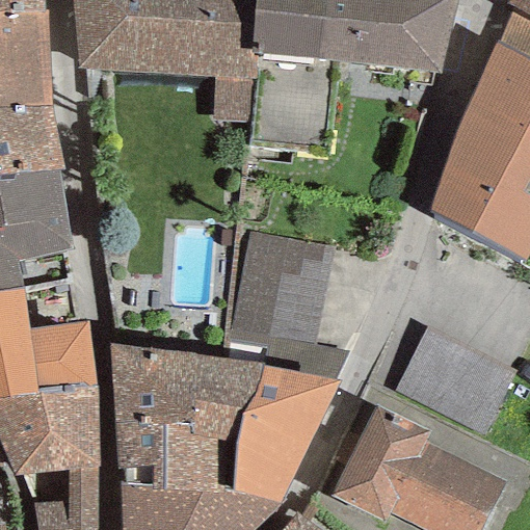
[(0,0),(0,8),(45,8),(44,0),(0,0)]
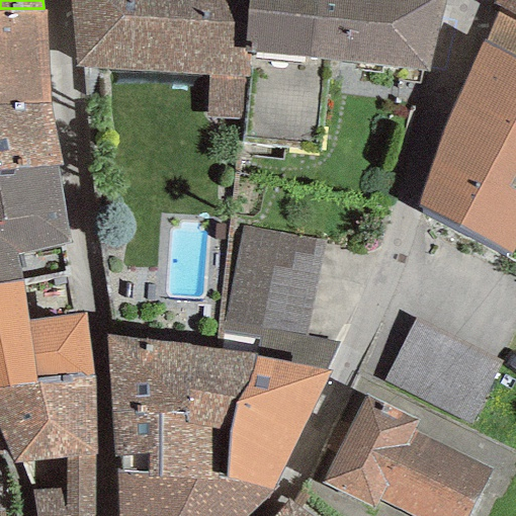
[(70,0),(76,66),(211,75),(209,115),(245,118),(253,52),(245,51),(250,0),(70,0)]
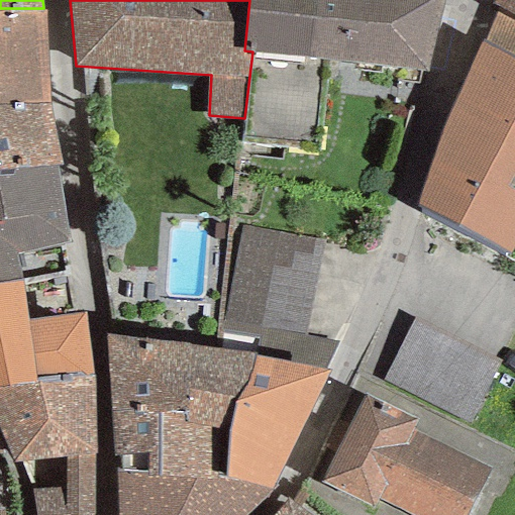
[(249,0),(244,50),(252,52),(326,59),(429,70),(444,0),(249,0)]
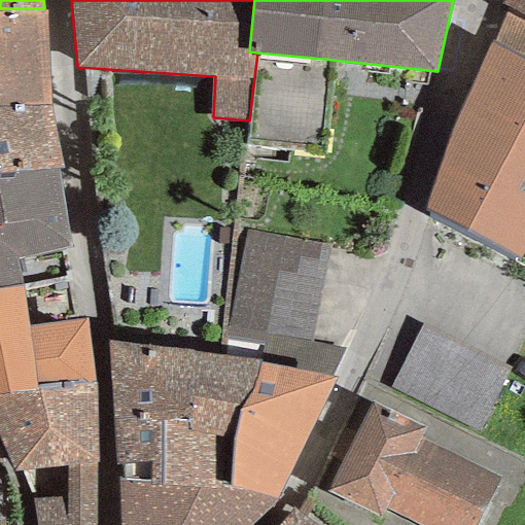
[(504,0),(503,3),(511,7),(524,14),(524,0),(504,0)]
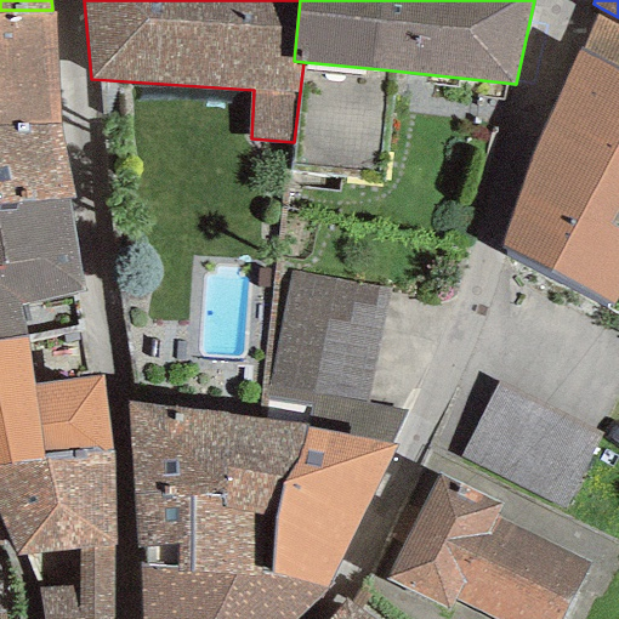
[(586,49),(618,67),(618,17),(602,9),(586,49)]
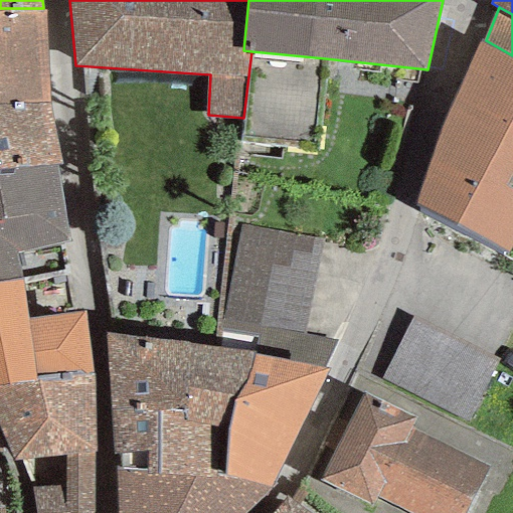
[(48,8),(43,8),(0,8),(0,102),(50,102),(48,8)]
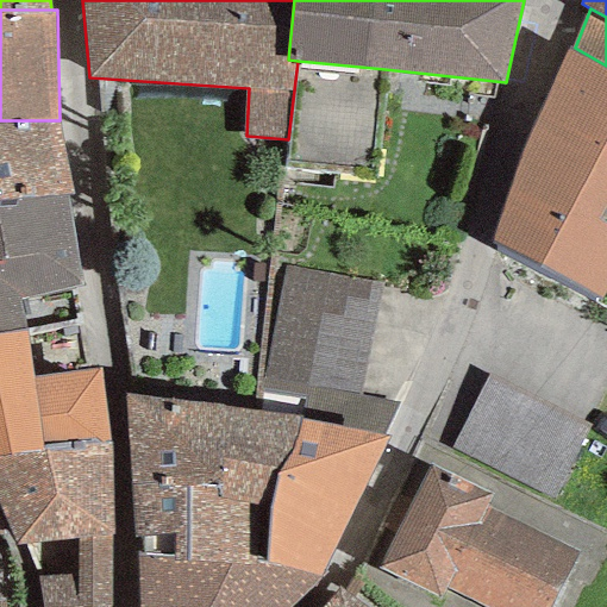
[(527,142),(493,239),(602,296),(606,288),(606,223),(599,218),(606,204),(606,66),(575,48),(570,47),(527,142)]
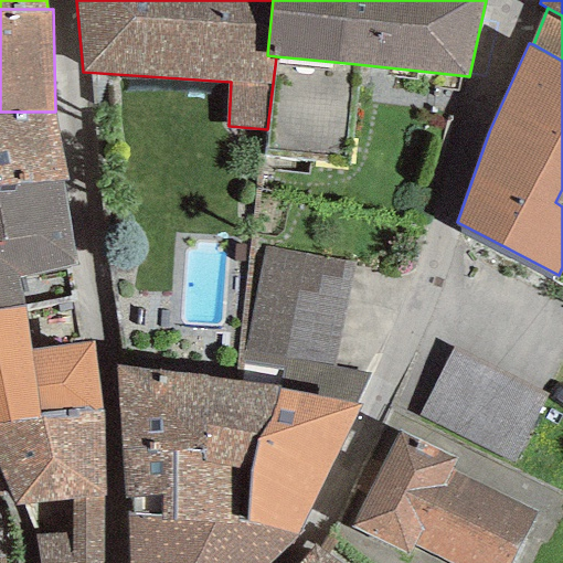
[(265,156),(349,165),(357,64),(276,56),(267,129),(265,156)]
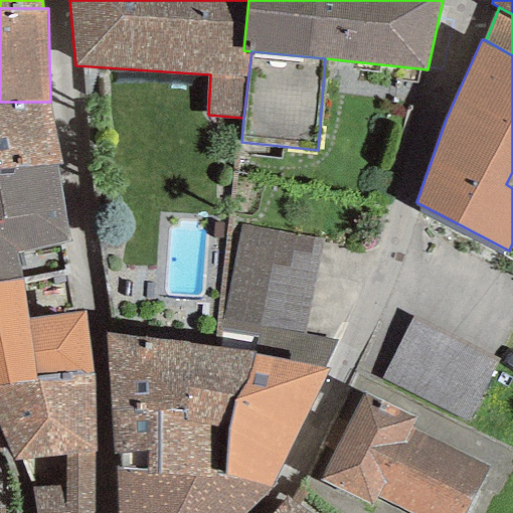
[(0,168),(56,164),(63,163),(50,102),(0,102),(0,168)]
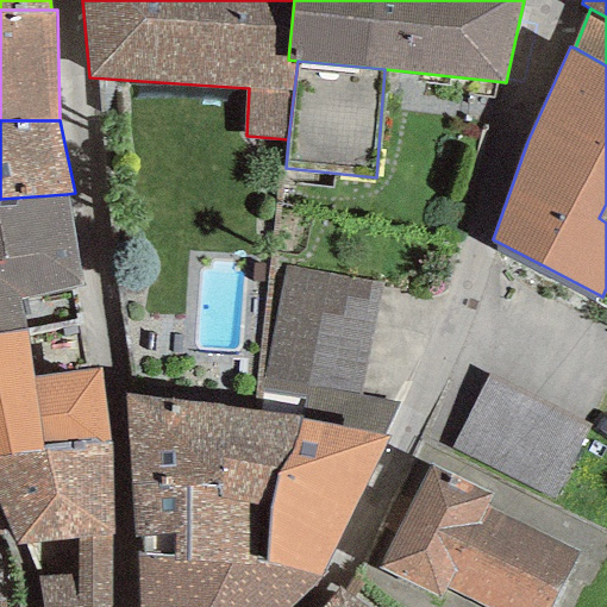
[(0,199),(0,333),(27,329),(29,336),(83,324),(76,287),(85,285),(67,194),(0,199)]
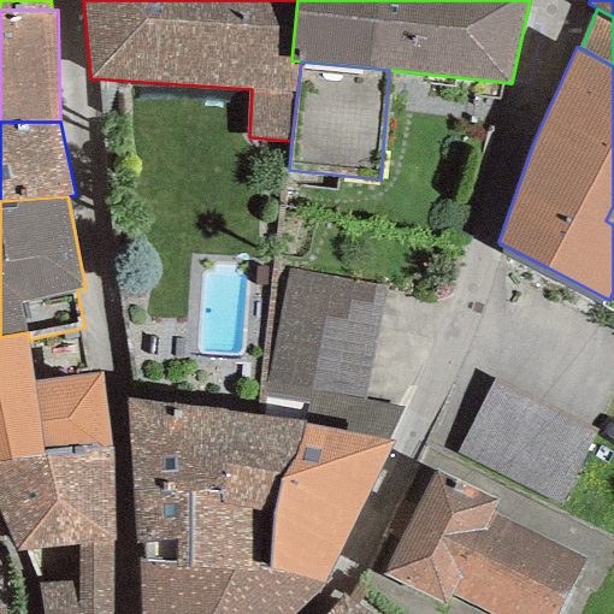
[(366,397),(388,285),(289,267),(266,395),(311,403),(314,388),(366,397)]
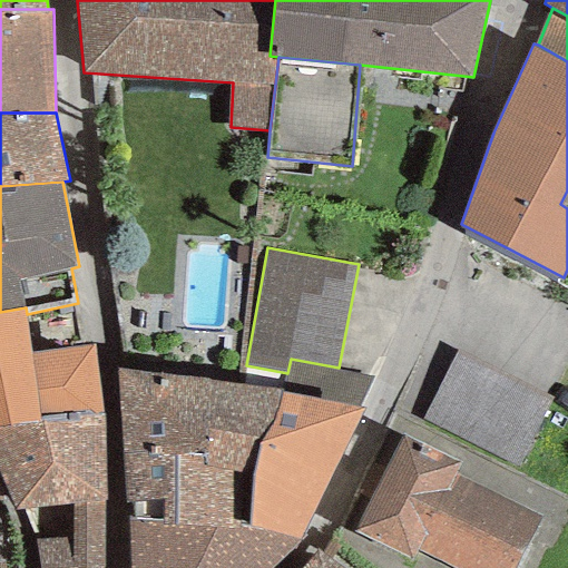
[(104,410),(96,345),(32,350),(27,314),(26,307),(0,312),(0,427),(41,420),(40,412),(104,410)]
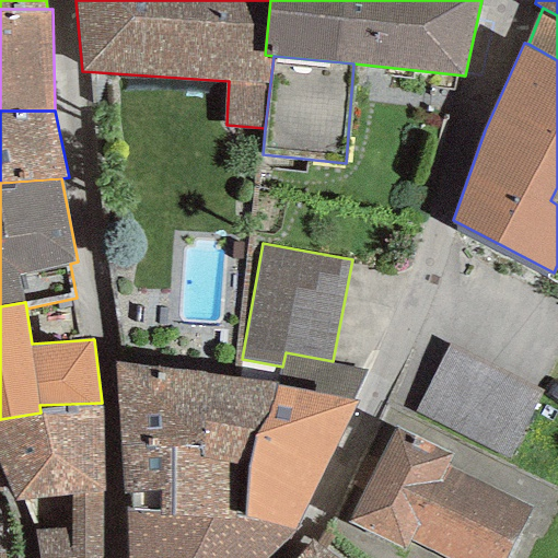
[(542,390),(451,343),(418,407),(509,453),(542,390)]
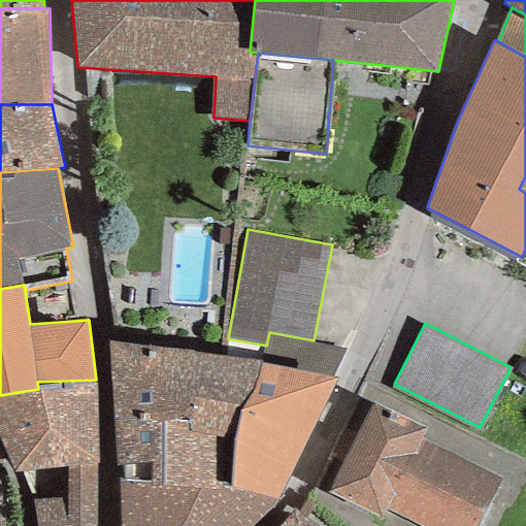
[(332,376),(346,349),(314,340),(269,332),(266,346),(263,360),(332,376)]
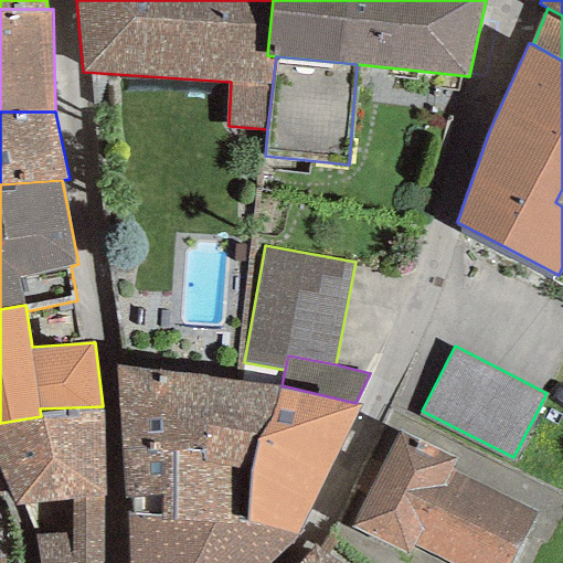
[(189,373),(117,364),(124,448),(229,466),(252,469),(259,439),(282,385),(189,373)]
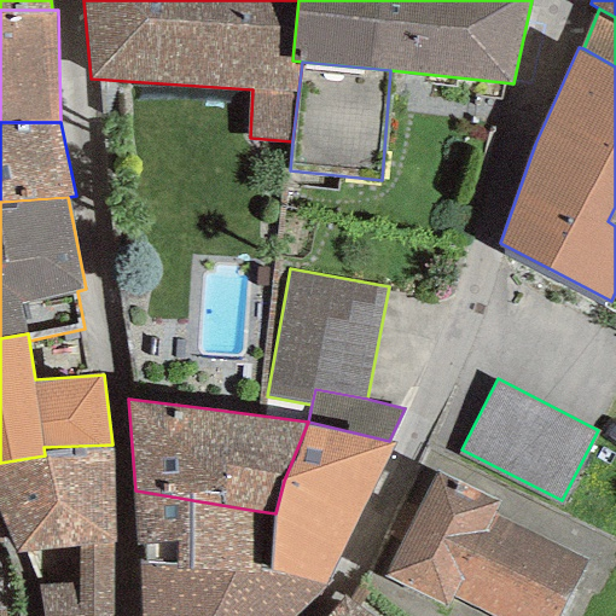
[(325,583),(396,442),(389,441),(308,422),(284,481),(275,513),(272,563),(271,569),(325,583)]
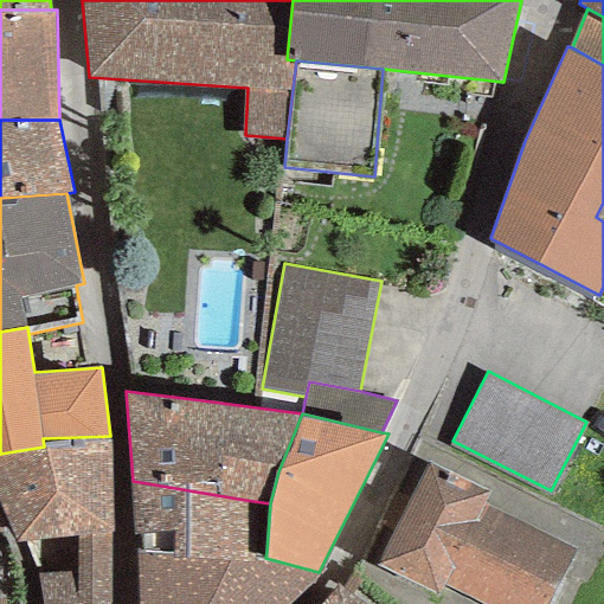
[(0,500),(18,540),(27,541),(39,572),(78,570),(79,535),(110,532),(116,532),(110,436),(43,438),(44,447),(0,454),(0,500)]
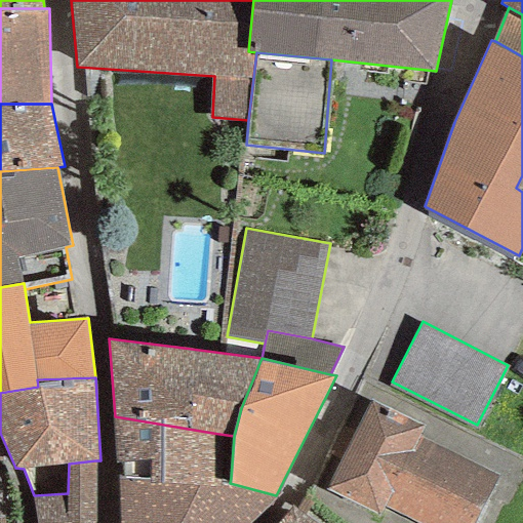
[(371,400),(328,488),(379,515),(386,506),(421,522),(475,522),(498,475),(419,437),(425,425),(371,400)]
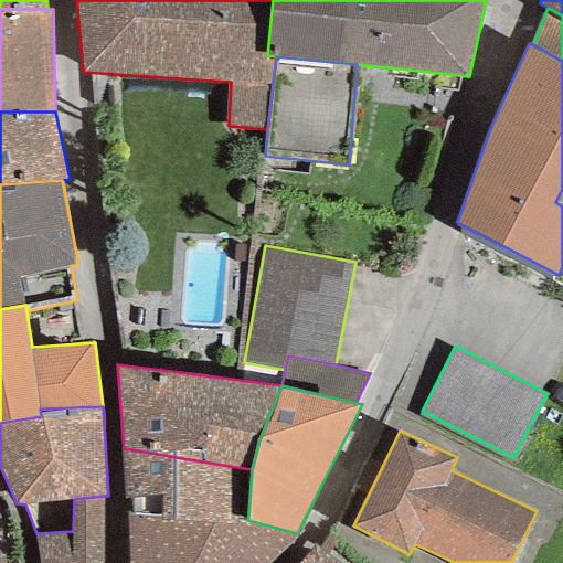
[(126,514),(232,524),(231,514),(229,466),(124,448),(126,514)]
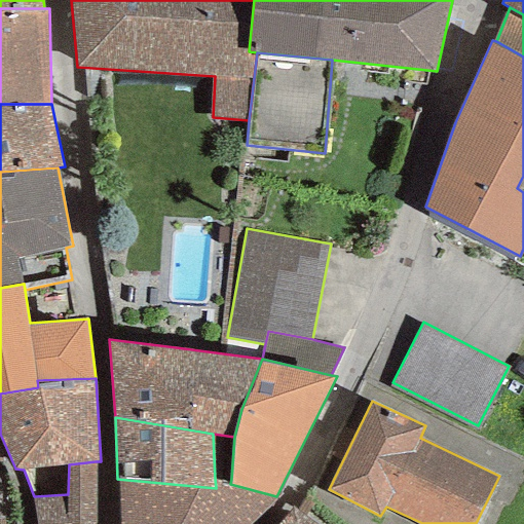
[(95,523),(96,461),(69,464),(68,494),(34,496),(38,523),(95,523)]
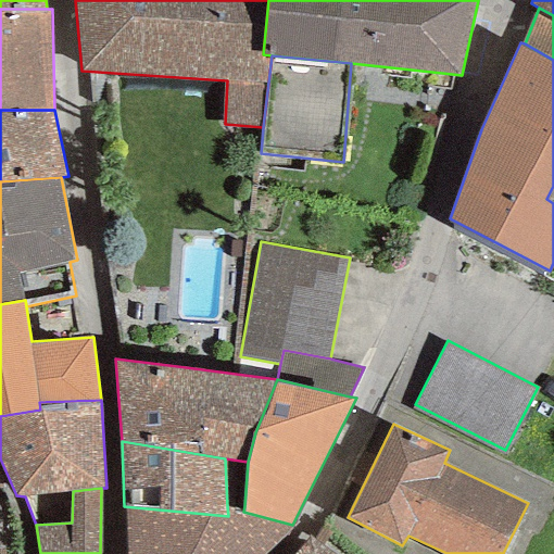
[(126,553),(262,553),(292,525),(243,512),(244,506),(227,506),(228,516),(124,506),(126,553)]
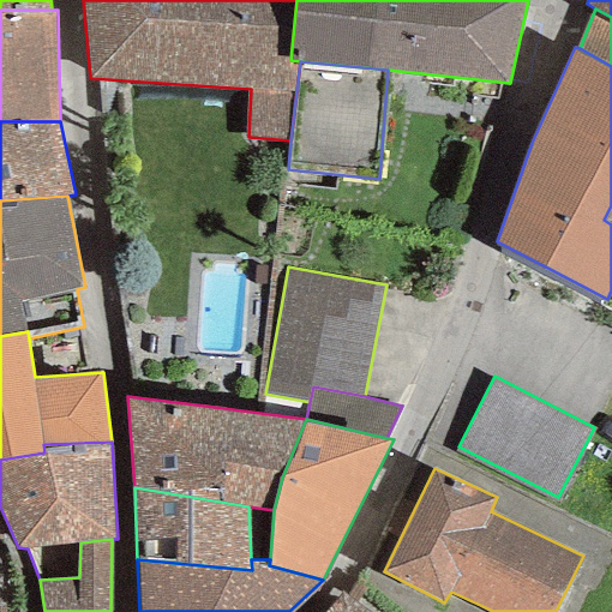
[(371,611),(343,591),(324,611),(371,611)]
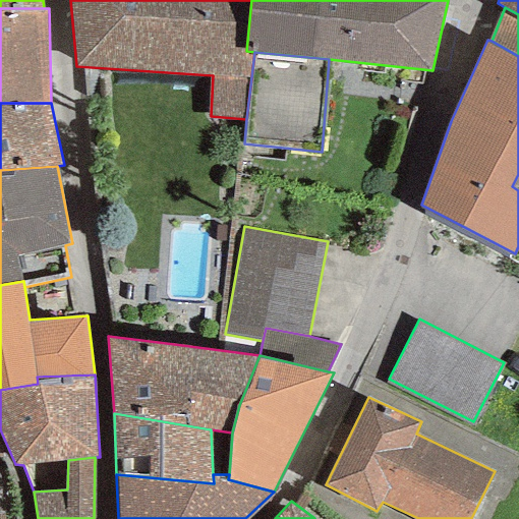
All buildings are outlined.
